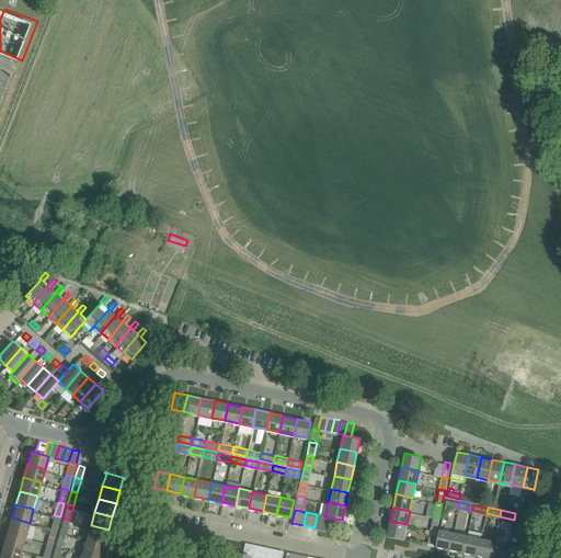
[(318,512),(317,514),(315,527),(319,528),(327,530),(330,517),(325,516),(323,515),(324,513),(318,512)]
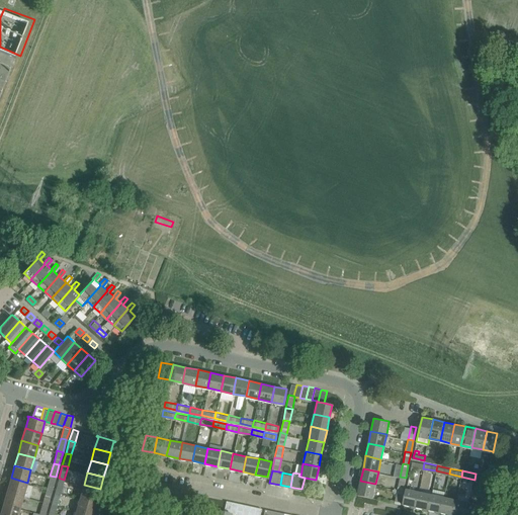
[(47,488),(52,490),(56,477),(50,476),(47,488)]
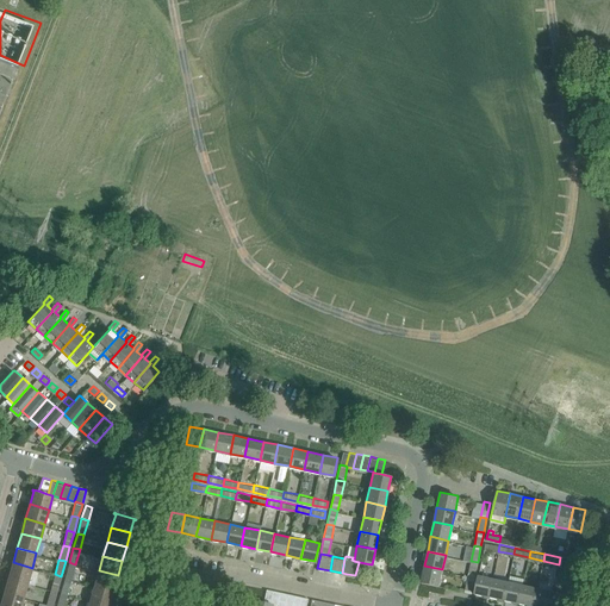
[(474,576),(478,562),(471,561),(467,575),(474,576)]
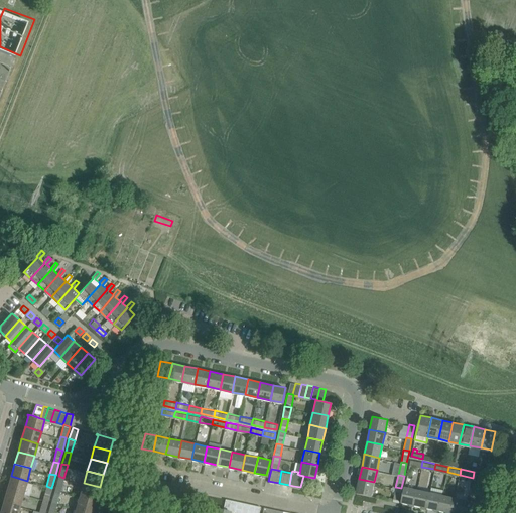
[(11,476),(7,488),(23,493),(27,481),(11,476)]
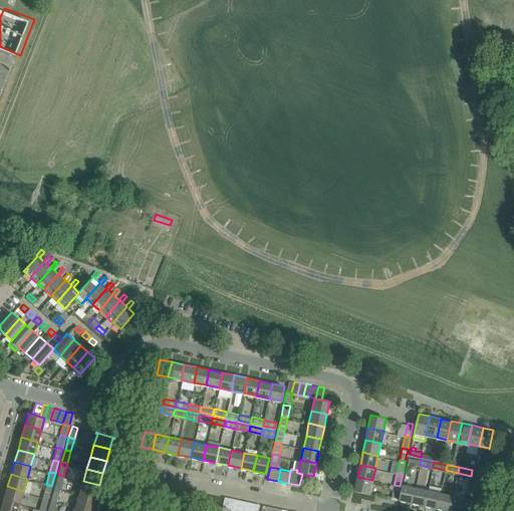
[(60,488),(63,476),(58,474),(54,486),(60,488)]
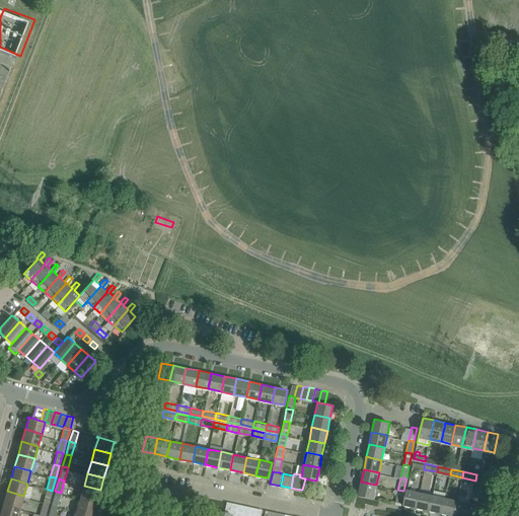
[(361,482),(358,495),(373,498),(374,498),(376,485),(361,482)]
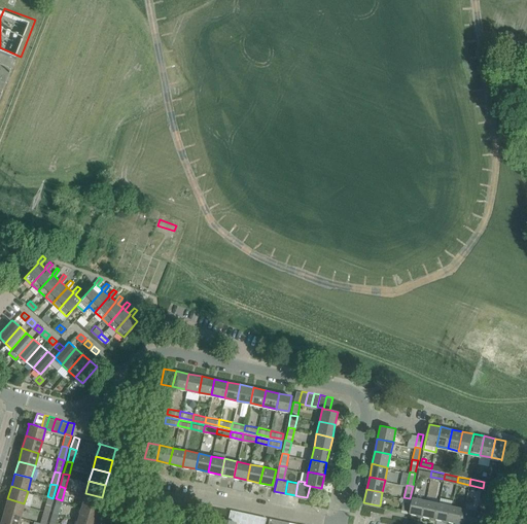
[(85,493),(81,505),(98,510),(102,497),(85,493)]
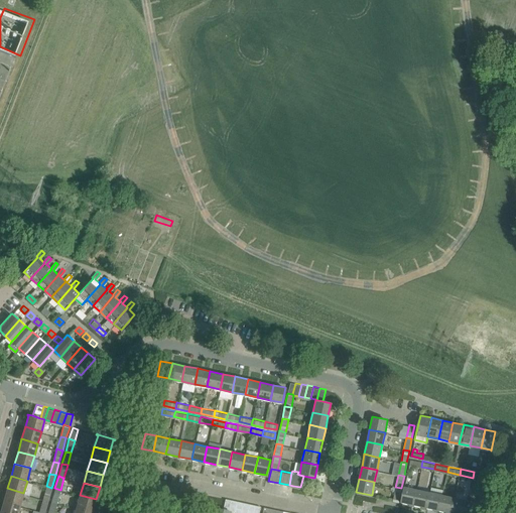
[(46,486),(42,498),(48,500),(51,488),(46,486)]
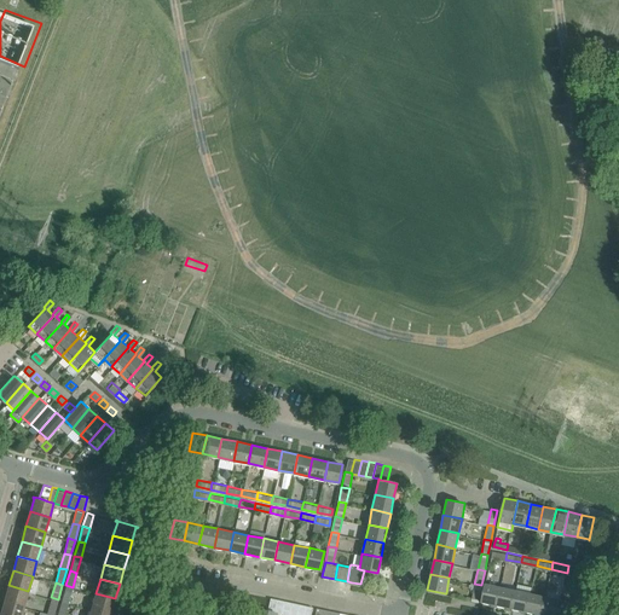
[(481,601),(496,604),(499,586),(485,582),(481,601)]
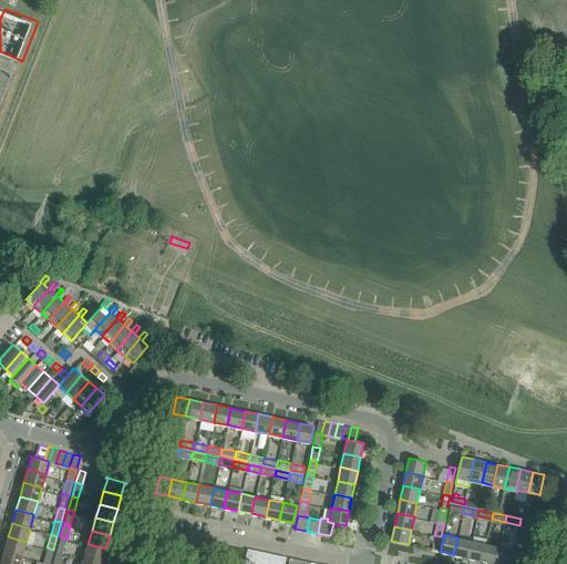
[(437,551),(441,536),(434,535),(432,549),(437,551)]
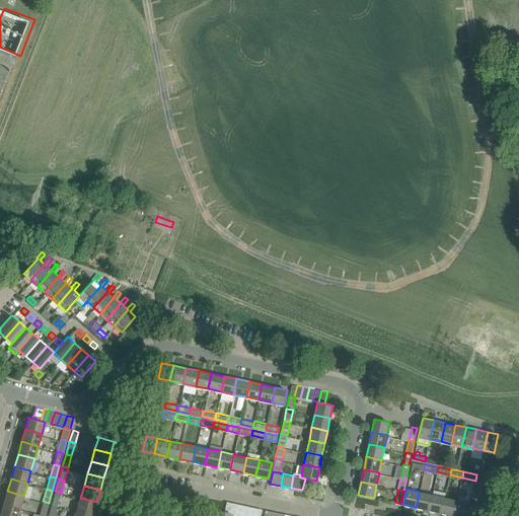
[(3,504),(20,508),(23,496),(7,491),(3,504)]
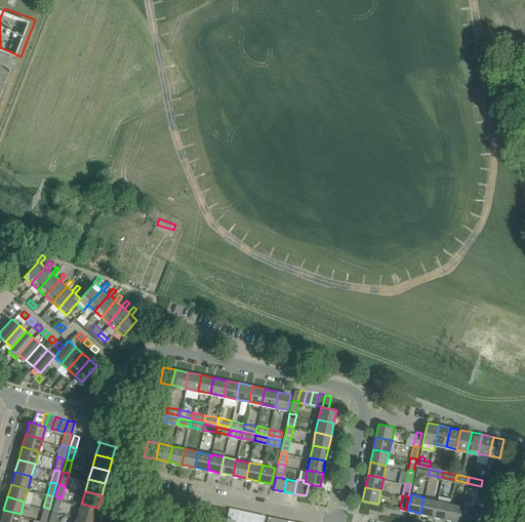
[(62,498),(55,496),(52,510),(57,511),(62,498)]
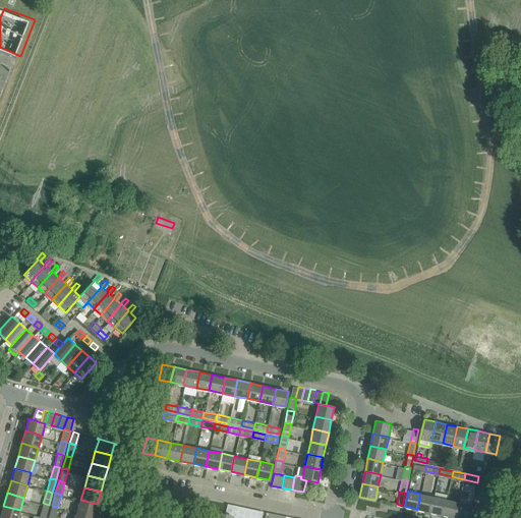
[(420,494),(417,509),(430,512),(433,497),(420,494)]
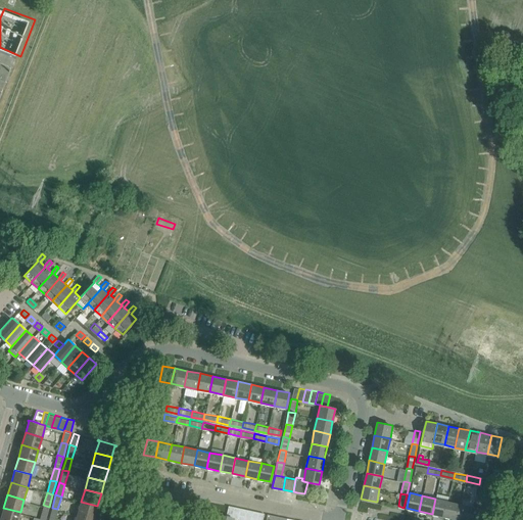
[(432,514),(445,516),(448,501),(435,499),(432,514)]
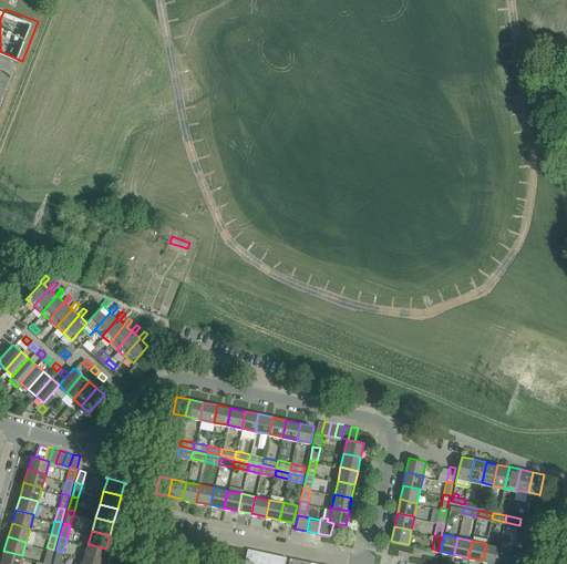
[(486,543),(483,560),(496,563),(500,546),(486,543)]
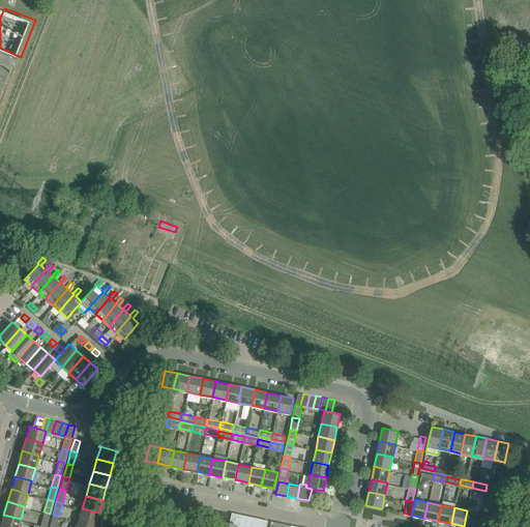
[(94,526),(98,513),(82,508),(79,521),(94,526)]
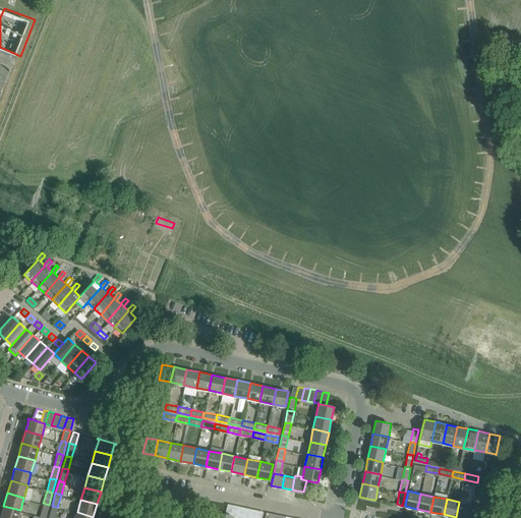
[(456,517),(460,517),(469,517),(472,505),(459,502),(456,517)]
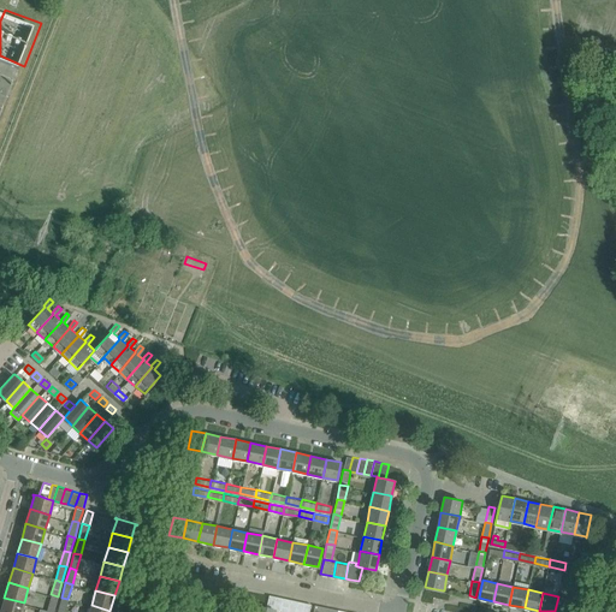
[(47,610),(53,611),(58,596),(51,594),(47,610)]
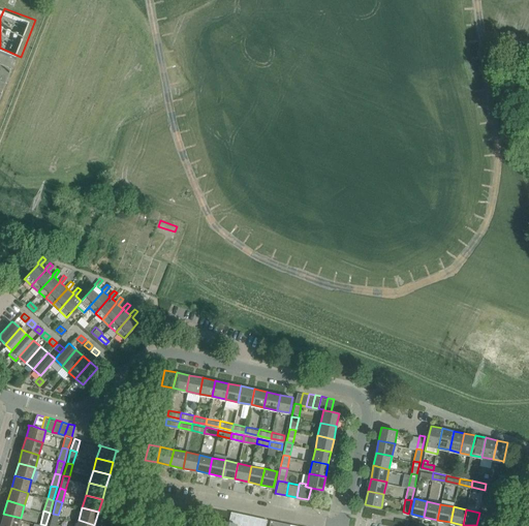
[(228,522),(234,523),(237,512),(230,511),(228,522)]
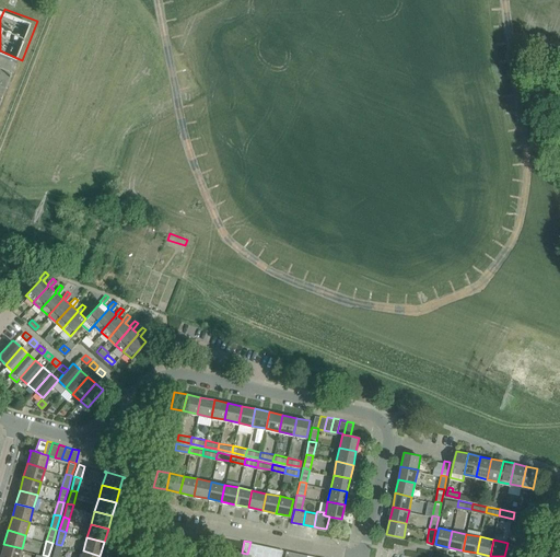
[(247,554),(249,555),(254,556),(257,543),(251,542),(247,554)]
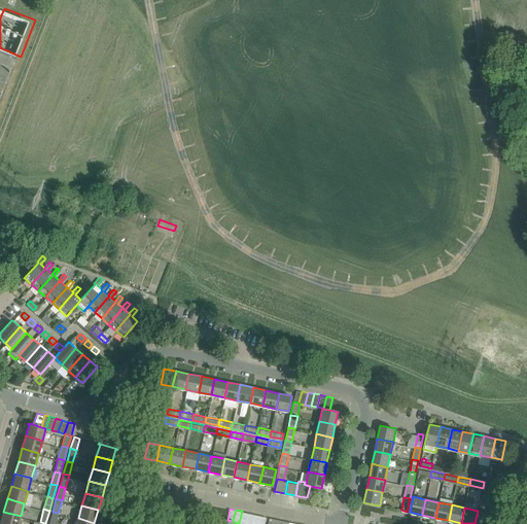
[(242,511),(239,523),(245,523),(248,512),(242,511)]
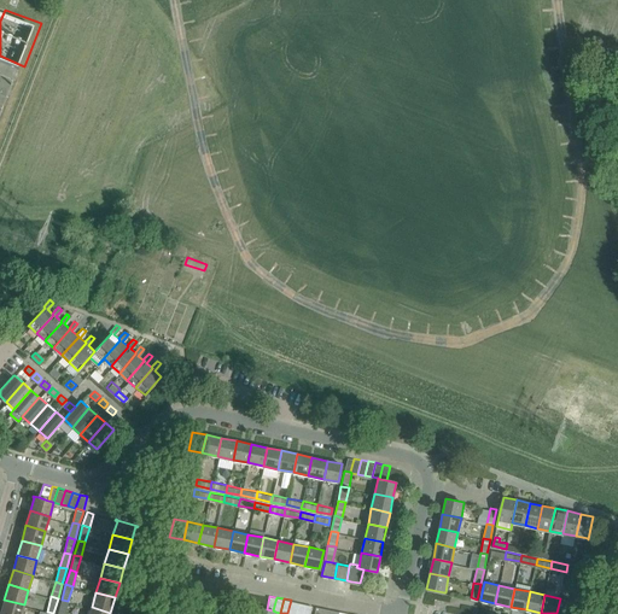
[(560,598),(557,613),(571,613),(575,601),(560,598)]
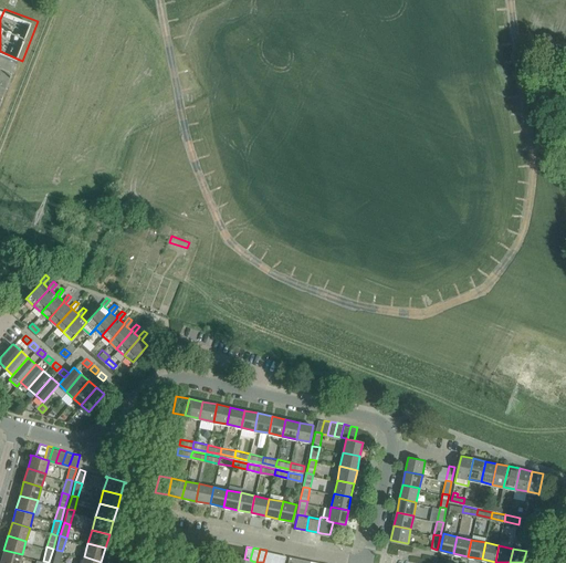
[(3,550),(0,562),(19,562),(22,554),(3,550)]
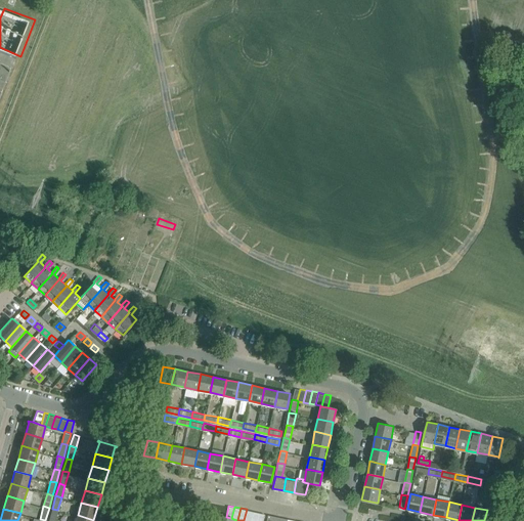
[(49,520),(54,520),(57,510),(52,509),(48,520),(49,520)]
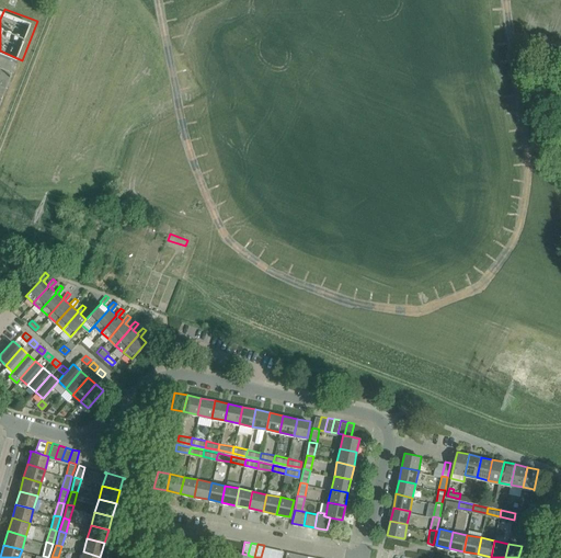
[(264,545),(261,557),(267,557),(271,547),(264,545)]
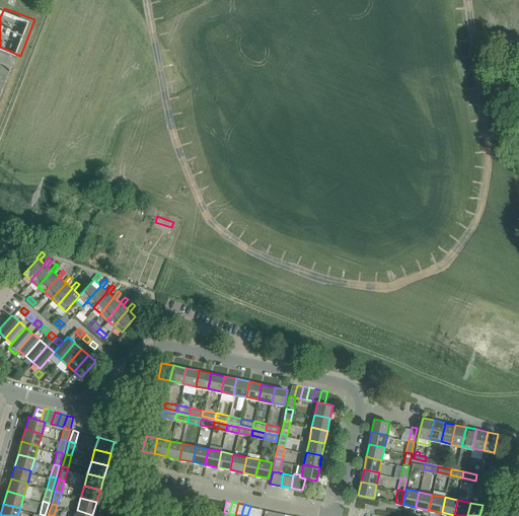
[(250,506),(247,515),(253,515),(255,507),(250,506)]
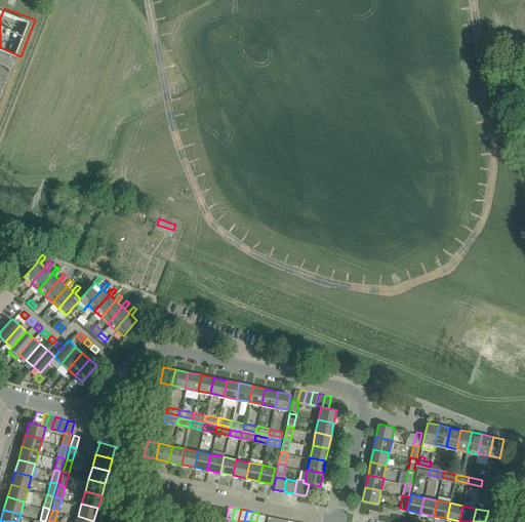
[(256,521),(263,521),(265,514),(258,513),(256,521)]
